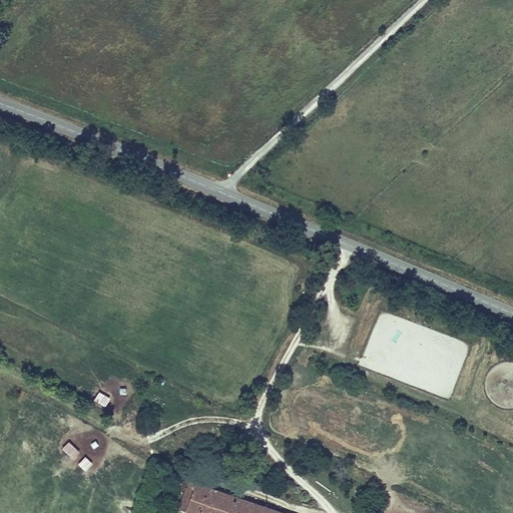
[(380,312),(361,367),(400,380),(411,349),(415,351),(418,343),(412,341),(418,324),(380,312)]
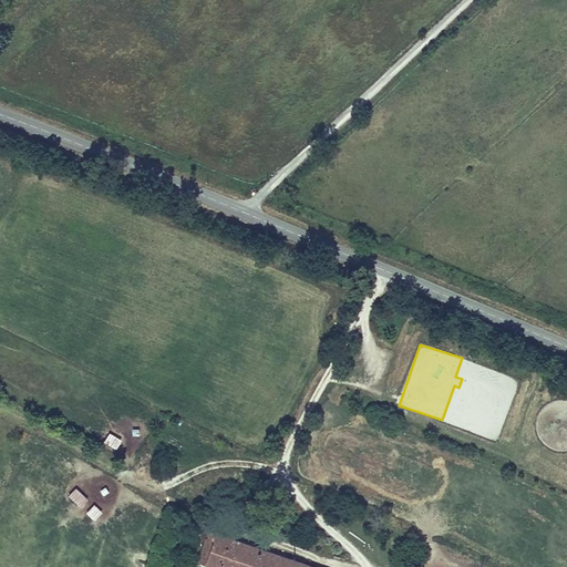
[(483,436),(500,440),(502,424),(485,422),(483,436)]
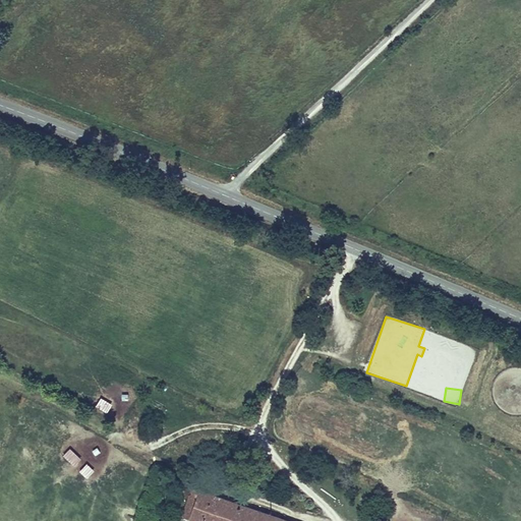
[(101,398),(95,407),(106,414),(112,405),(101,398)]
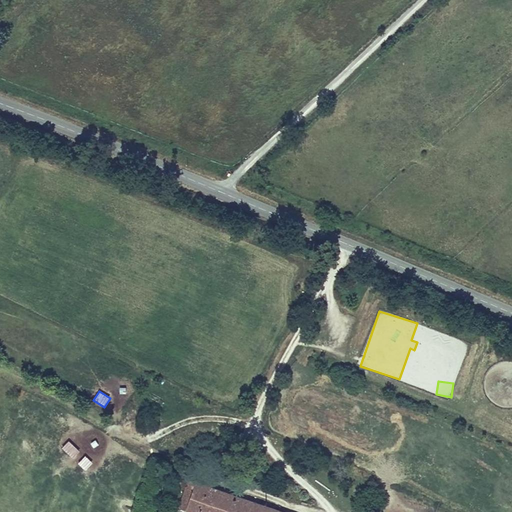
[(72,459),(79,451),(68,441),(61,448),(72,459)]
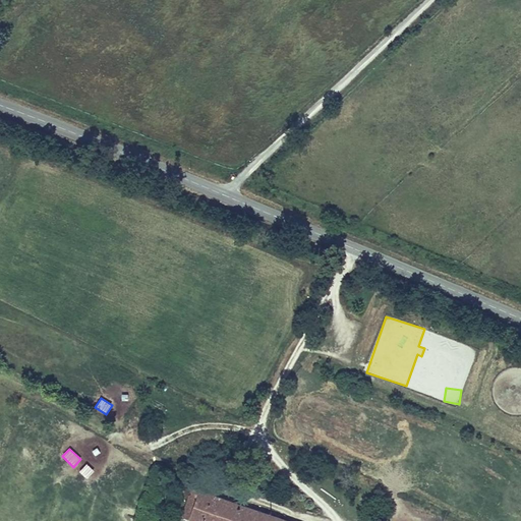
[(85,464),(79,472),(88,479),(94,471),(85,464)]
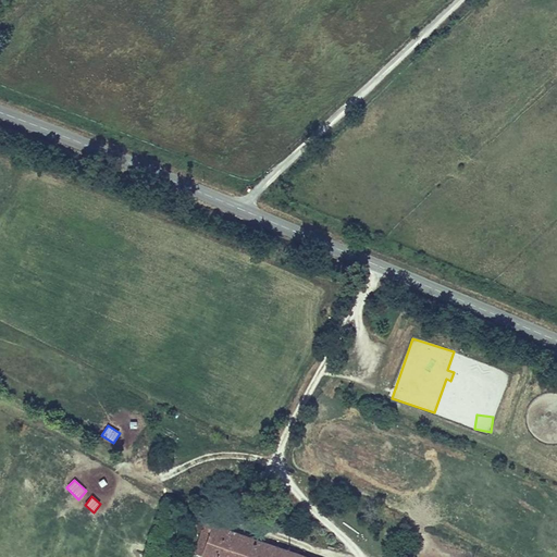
[(194,553),(205,556),(317,556),(205,519),(194,553)]
